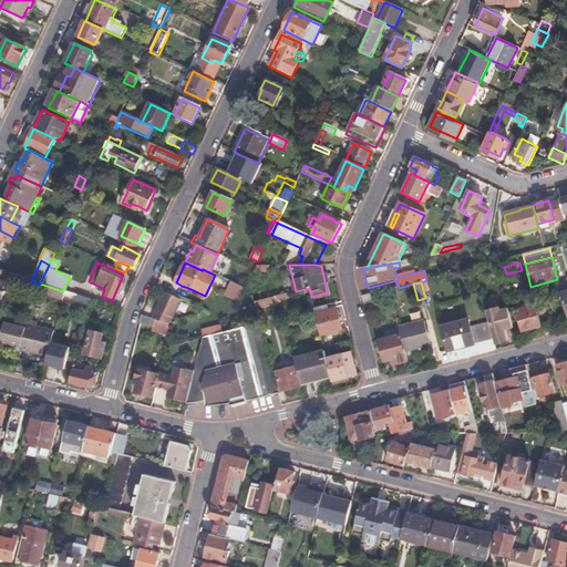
[(245,289),(232,284),(227,294),(240,300),(245,289)]
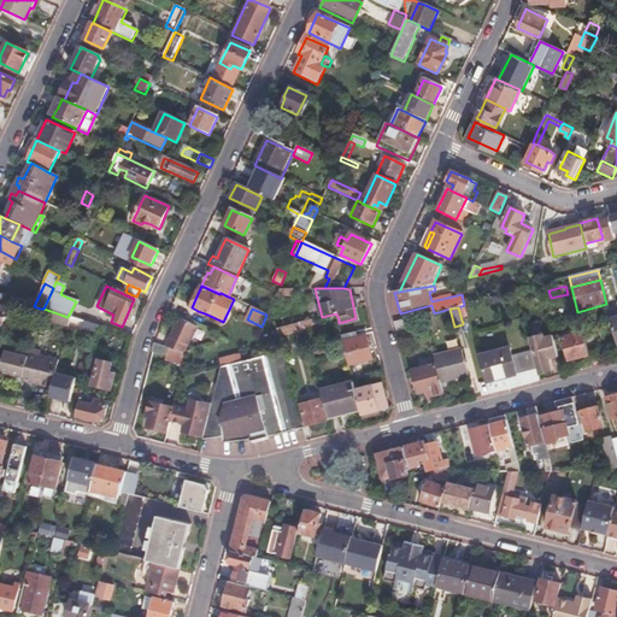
[(86,319),(82,329),(97,334),(100,324),(86,319)]
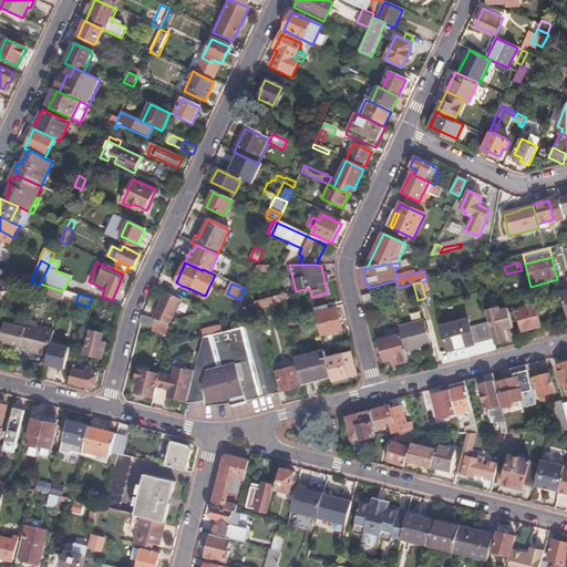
[(169,325),(181,301),(164,294),(155,312),(158,313),(154,321),(166,326),(169,325)]
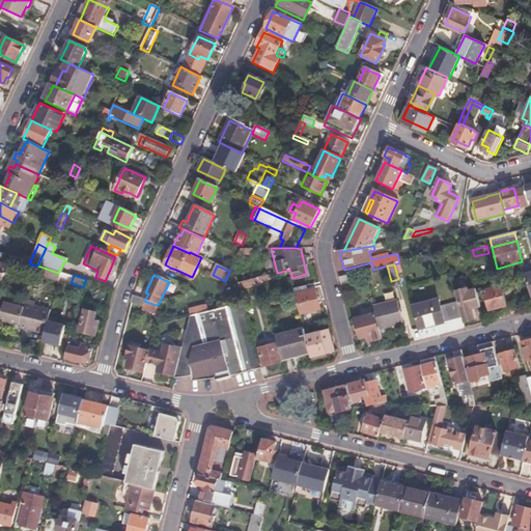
[(354,275),(340,278),(343,286),(357,283),(354,275)]
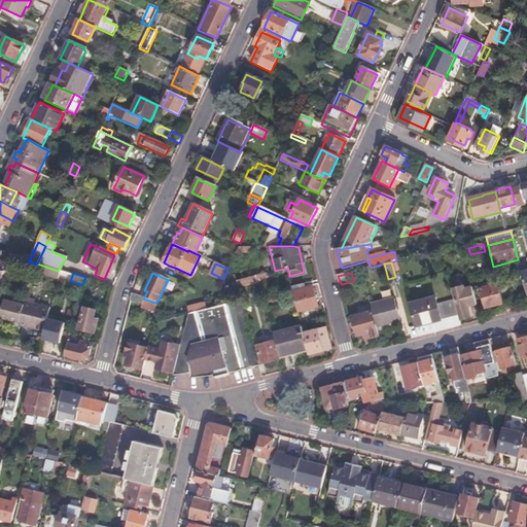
[(260,274),(237,280),(239,285),(261,280),(261,279),(260,274)]
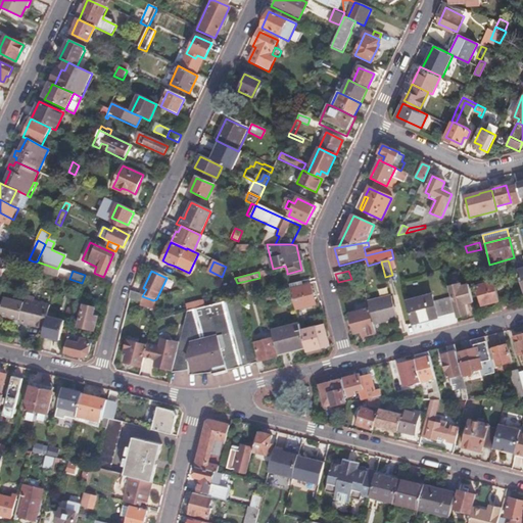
[(8,279),(6,287),(27,292),(29,284),(8,279)]
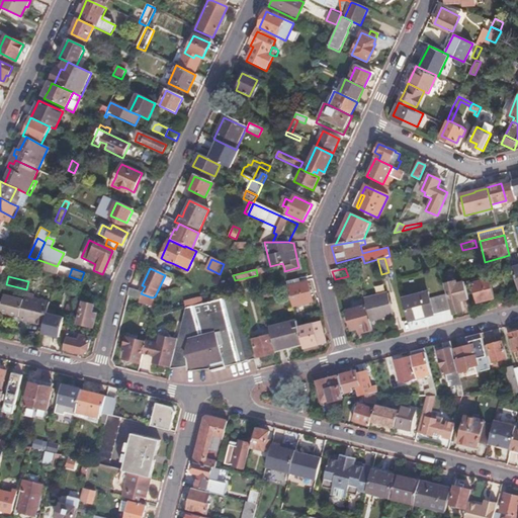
[(307,276),(287,282),(289,287),(308,282),(307,276)]
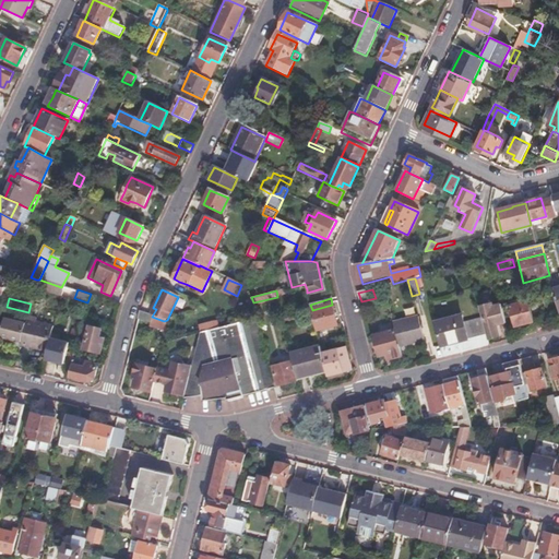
[(530,307),(528,301),(509,307),(514,328),(534,322),(530,307)]
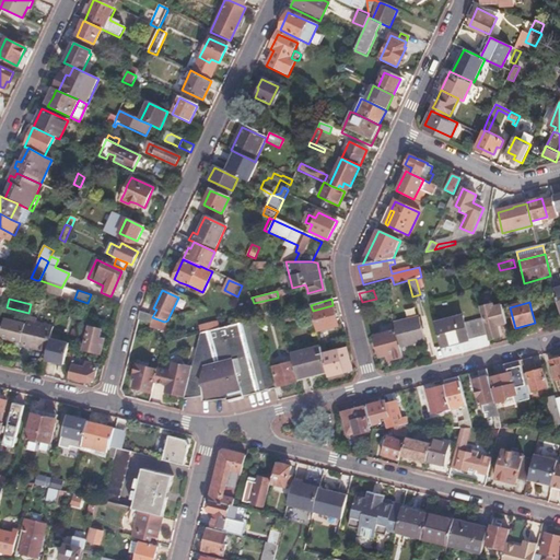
[(493,304),(479,307),(482,318),(483,323),(485,322),(489,340),(501,337),(499,326),(506,324),(502,305),(493,307),(493,304)]
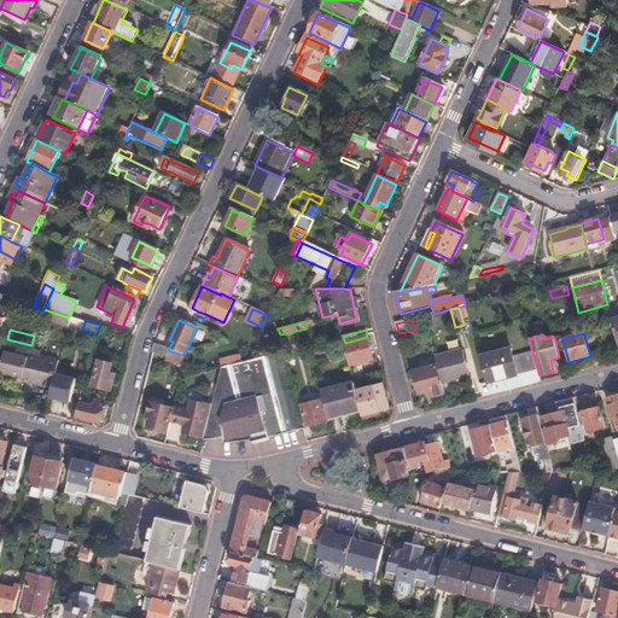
[(350,362),(351,366),(373,360),(367,337),(345,343),(350,362)]
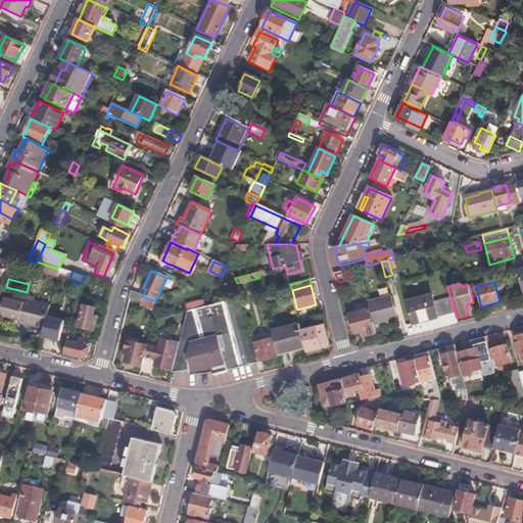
[(503,285),(495,287),(500,301),(507,300),(503,285)]
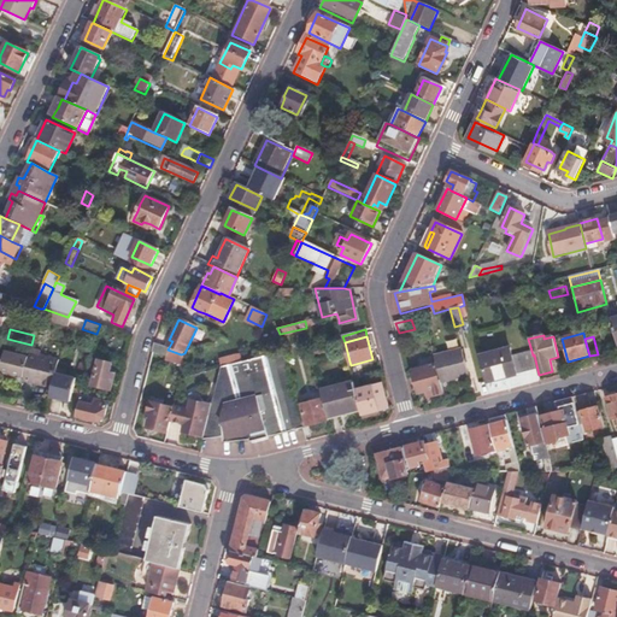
[(165,357),(168,350),(164,348),(154,345),(152,353),(165,357)]
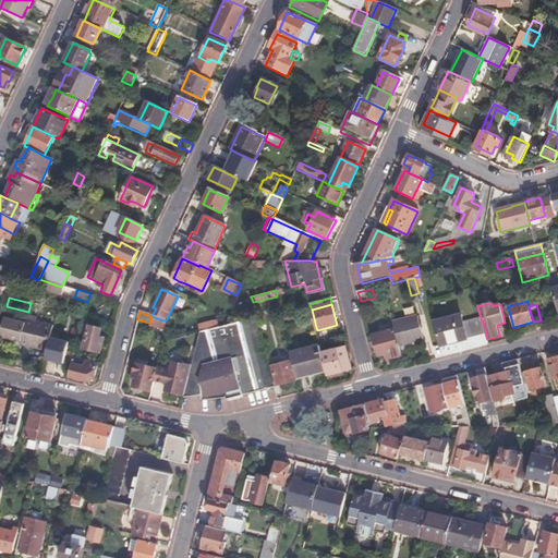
[(27,315),(25,322),(27,322),(22,342),(28,343),(27,347),(46,351),(50,337),(52,326),(34,320),(35,316),(27,315)]
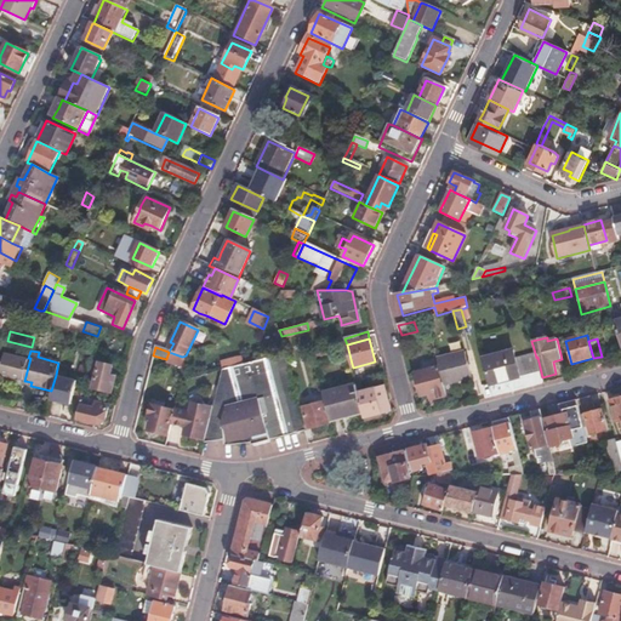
[(491,385),(540,372),(536,358),(535,353),(516,358),(513,351),(485,358),(484,359),(491,385)]
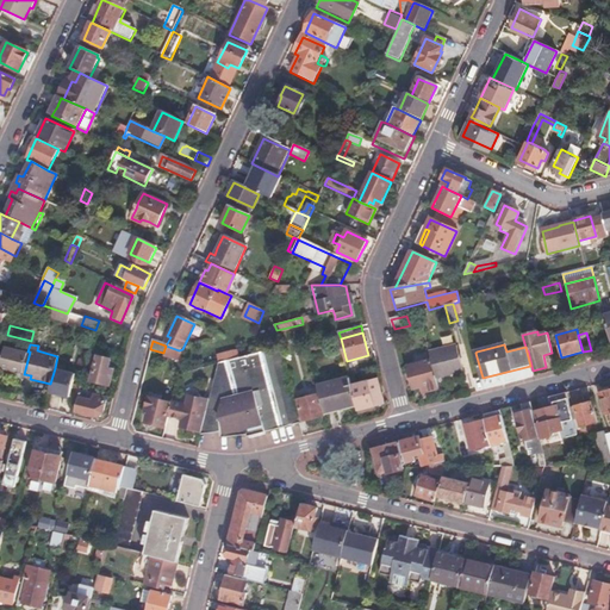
[(456,346),(429,353),(435,374),(436,381),(465,374),(456,346)]
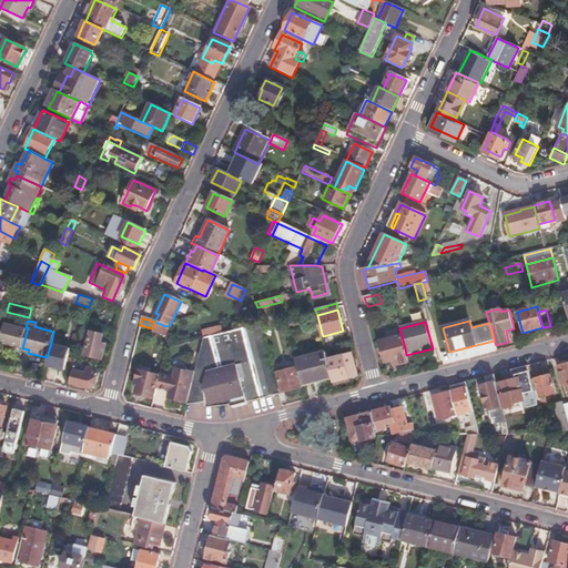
[(0,342),(7,344),(16,346),(21,347),(26,328),(3,323),(1,332),(0,336),(0,342)]
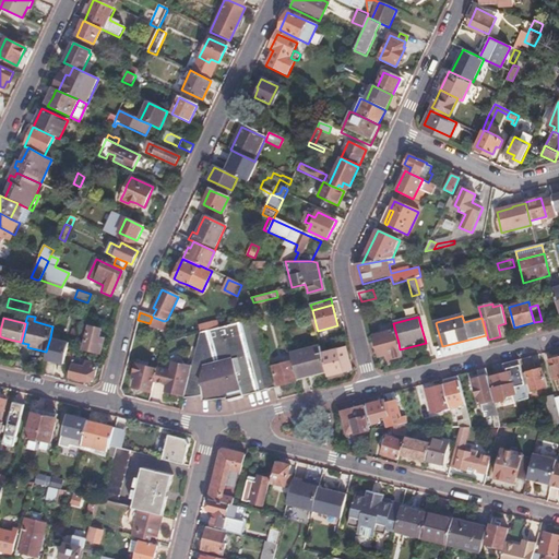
[(227,399),(275,388),(257,318),(200,333),(183,399),(202,397),(203,401),(227,399)]
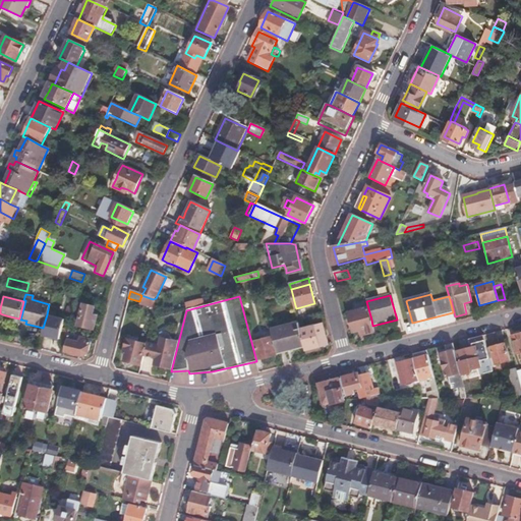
[(91,319),(92,315),(94,306),(83,304),(77,326),(94,330),(96,321),(91,319)]
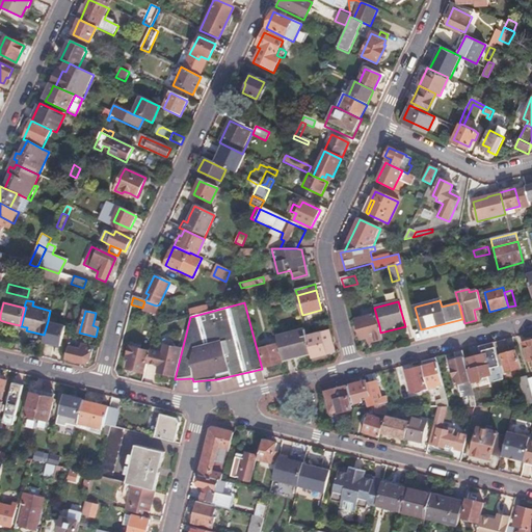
[(380,333),(379,326),(377,326),(374,316),(355,320),(361,339),(368,338),(371,337),(372,343),(382,340),(380,333)]
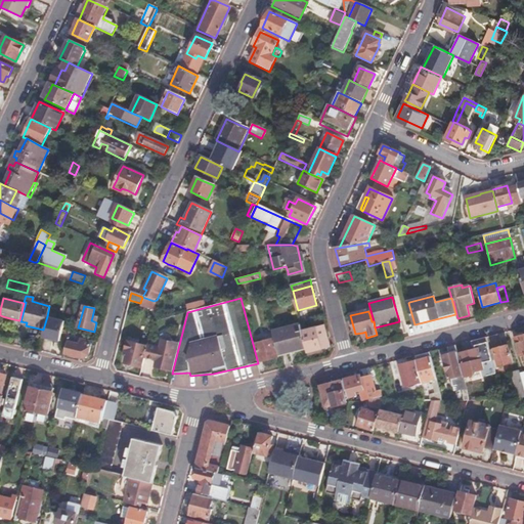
[(64,320),(47,316),(43,330),(42,336),(58,341),(64,320)]
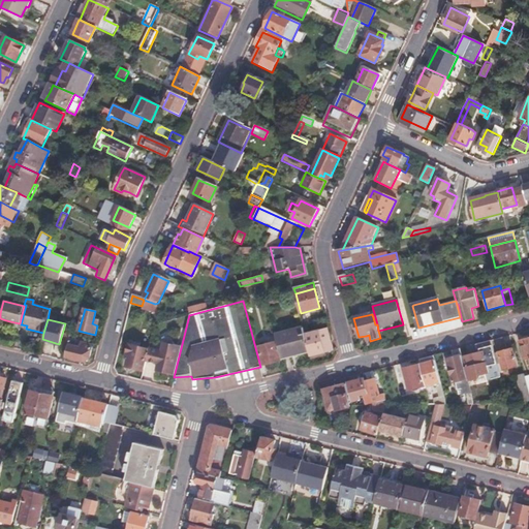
[(278,342),(282,358),(310,350),(309,348),(306,334),(304,328),(276,335),(278,342)]
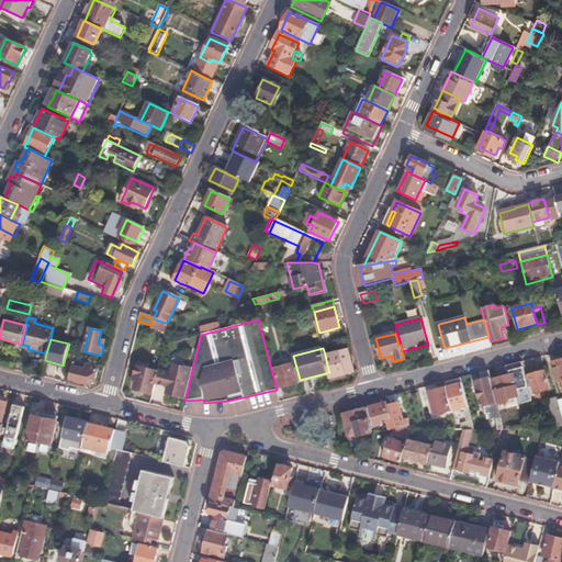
[(330,366),(332,370),(333,378),(353,372),(348,349),(339,351),(343,362),(338,363),(337,361),(334,362),(334,364),(330,366)]
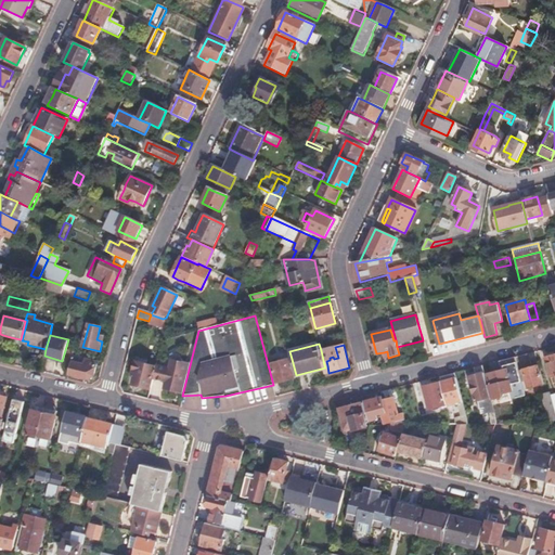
[(338,358),(335,347),(321,350),(324,365),(327,365),(326,361),(330,360),(330,358),(333,357),(334,359),(338,358)]
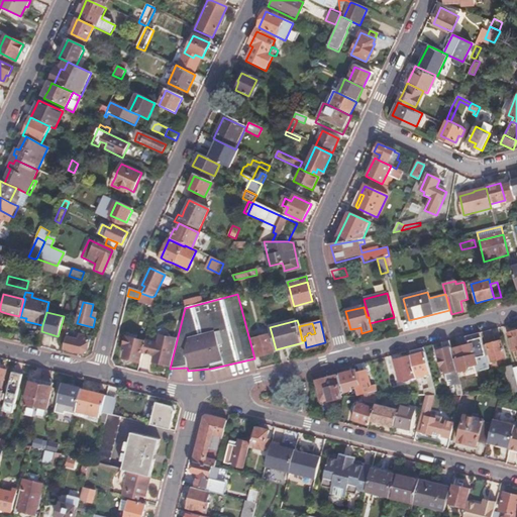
[(91,337),(74,332),(68,331),(63,348),(82,352),(87,349),(91,337)]
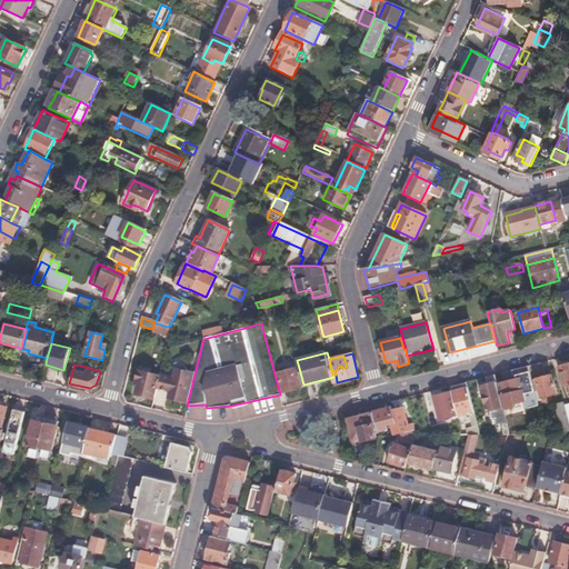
[(159,376),(149,373),(150,369),(141,366),(140,371),(138,370),(136,379),(138,380),(135,395),(153,399),(159,376)]
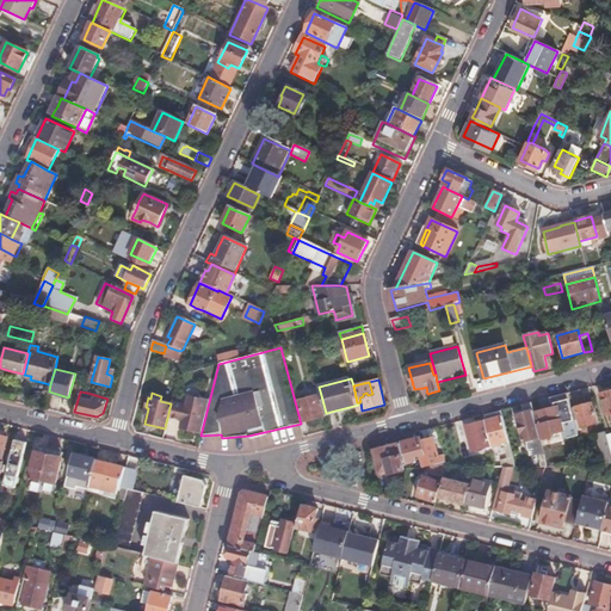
[(566,394),(544,400),(548,409),(536,412),(539,425),(556,420),(559,425),(563,424),(567,439),(578,436),(574,425),(571,412),(566,394)]
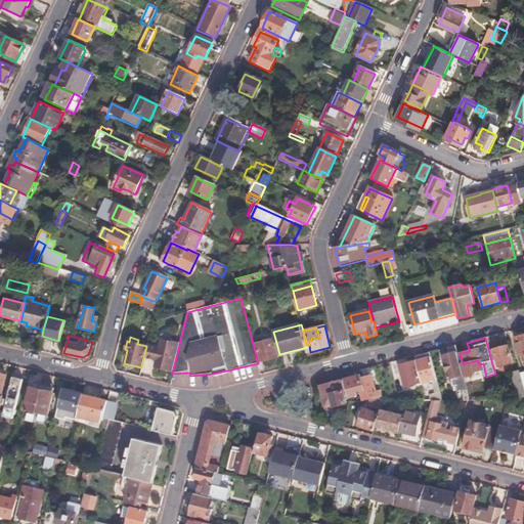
[(279,354),(275,339),(256,344),(260,361),(279,357),(279,354)]
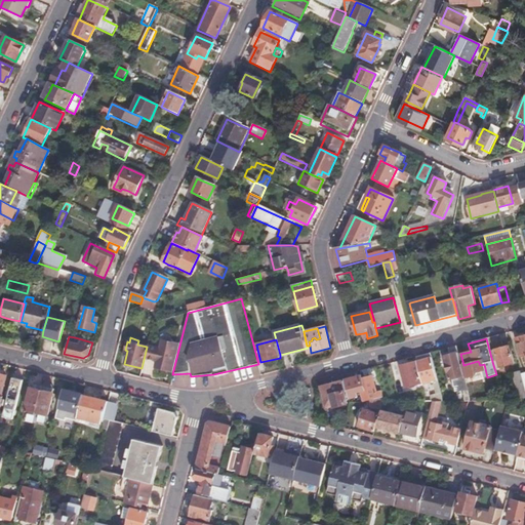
[(501,351),(496,353),(490,354),(493,365),(499,363),(499,366),(514,363),(510,346),(501,349),(501,351)]
